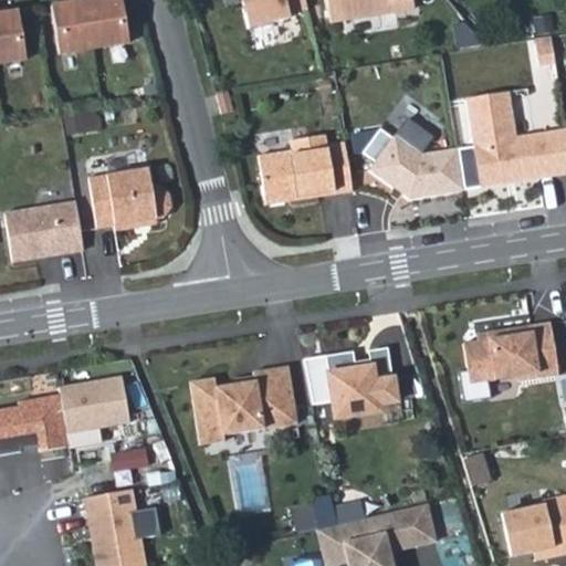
[(51,4),(58,52),(128,41),(122,0),(69,0),(69,1),(61,2),(51,4)]
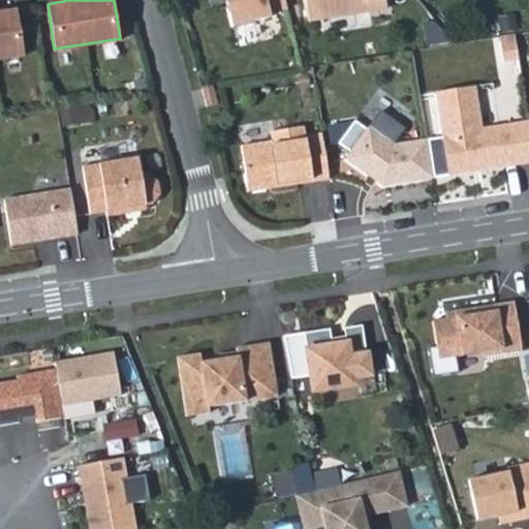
[(287,8),(284,0),(224,0),(231,27),(271,18),(270,13),(287,8)]
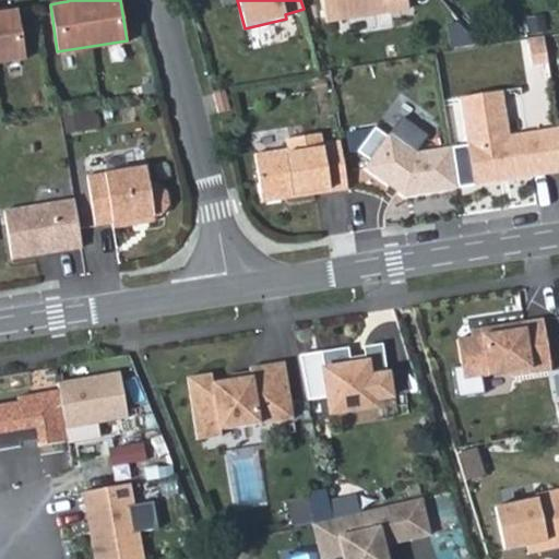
[(322,0),(326,22),(408,9),(406,0),(322,0)]
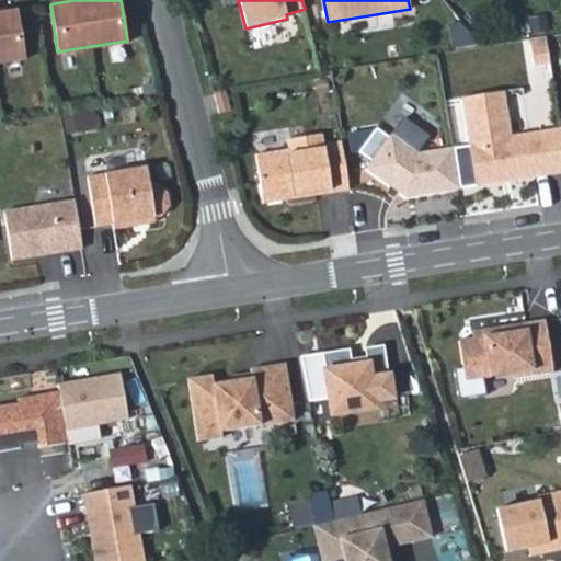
[(0,60),(25,57),(18,10),(7,11),(0,11),(0,60)]
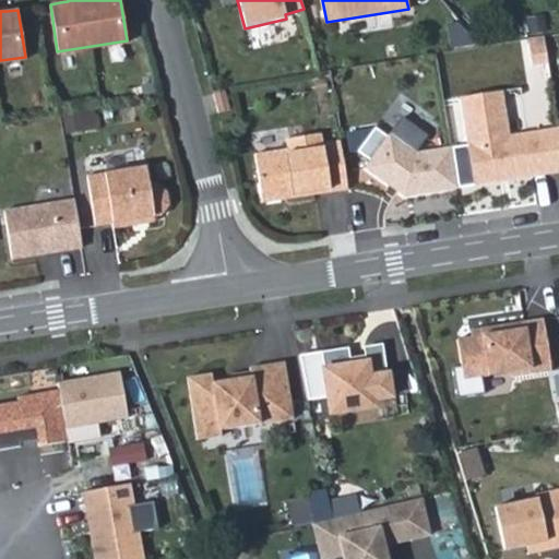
[(547,55),(545,42),(528,45),(533,67),(549,63),(547,55)]
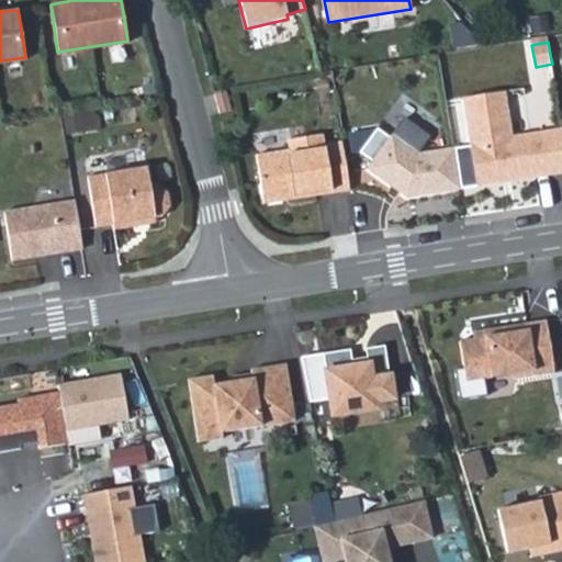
[(228,91),(216,93),(222,113),(234,111),(228,91)]
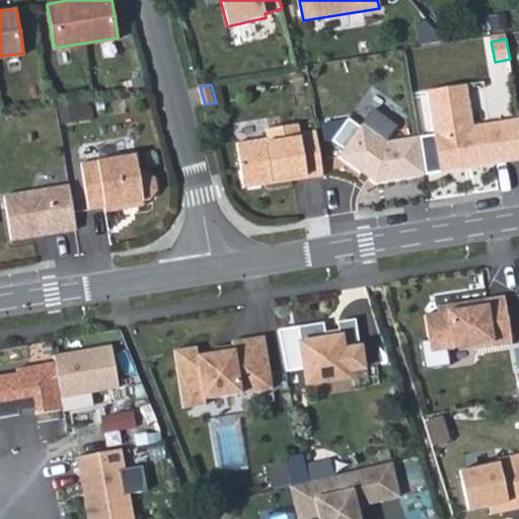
[(494,158),(518,154),(518,120),(518,119),(487,124),(488,127),(473,130),(472,126),(466,84),(428,90),(440,172),(463,168),(472,157),(493,153),(494,158)]
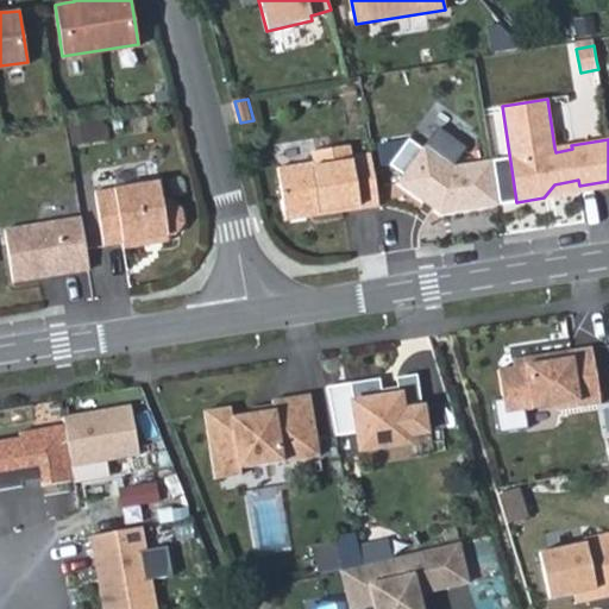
[(87,124),(69,125),(73,144),(90,142),(87,124)]
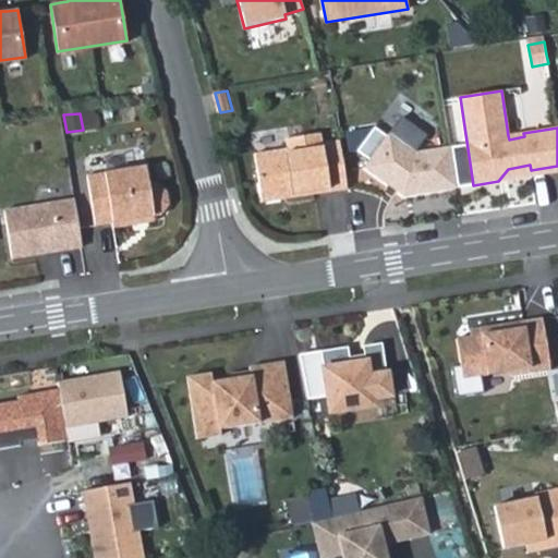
[(387,135),(374,126),(356,150),(368,159),(364,167),(388,184),(395,183),(400,187),(397,191),(403,196),(457,187),(450,146),(414,153),(426,134),(401,116),(387,135)]
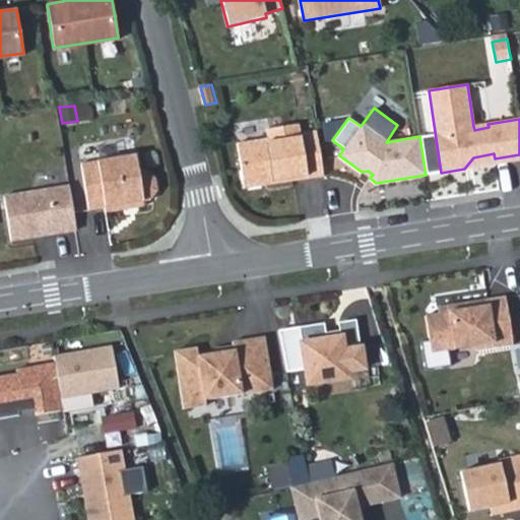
[(306,179),(324,176),(316,131),(301,134),(299,124),(266,129),(268,139),(237,143),(244,188),(266,185),(269,182),(306,176),(306,179)]
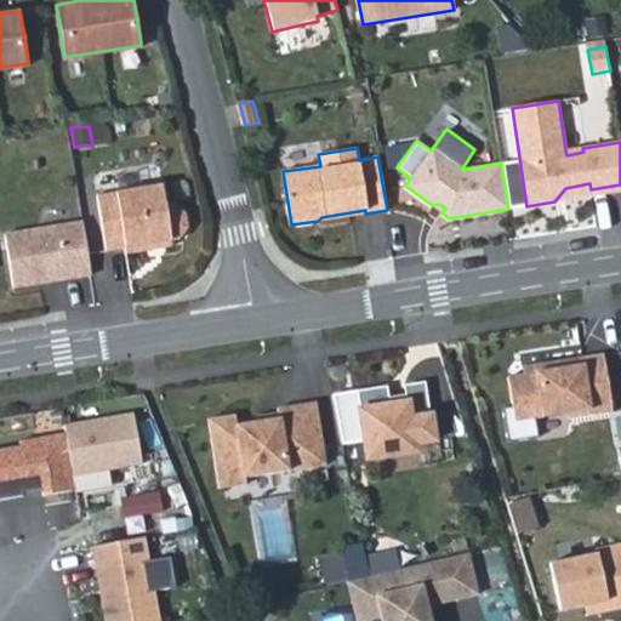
[(554,201),(620,191),(620,184),(591,189),(590,183),(565,188),(554,201)]
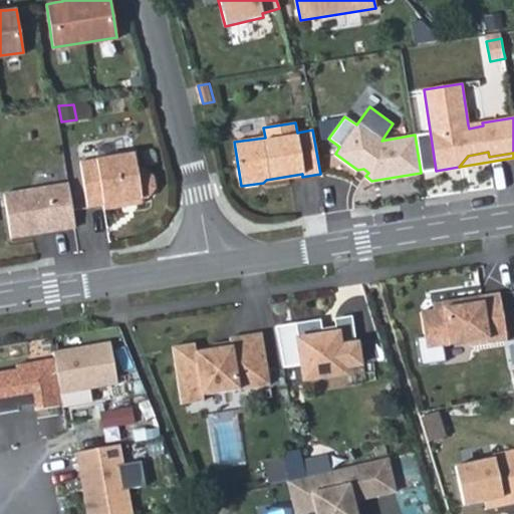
[(133,153),(79,162),(85,207),(101,205),(102,210),(121,207),(120,202),(141,199),(147,198),(154,189),(152,177),(143,170),(136,171),(133,153)]
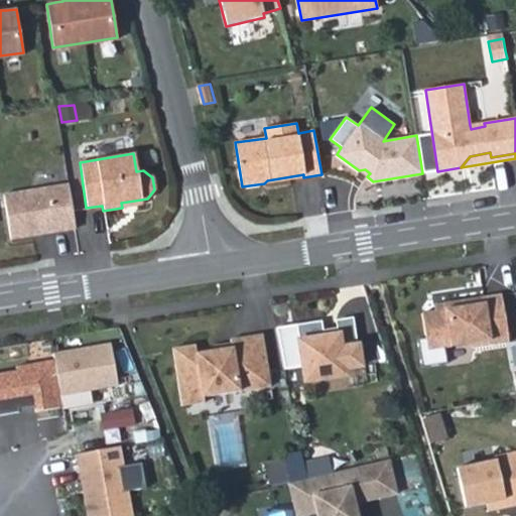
[(267,180),(264,183),(303,177),(303,174),(267,180)]
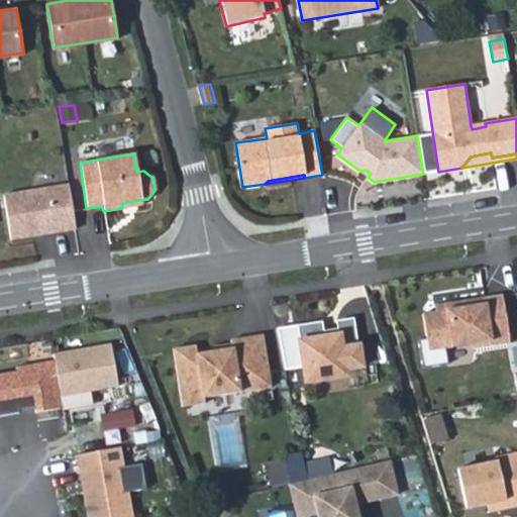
[(9,238),(75,229),(68,185),(3,195),(9,238)]
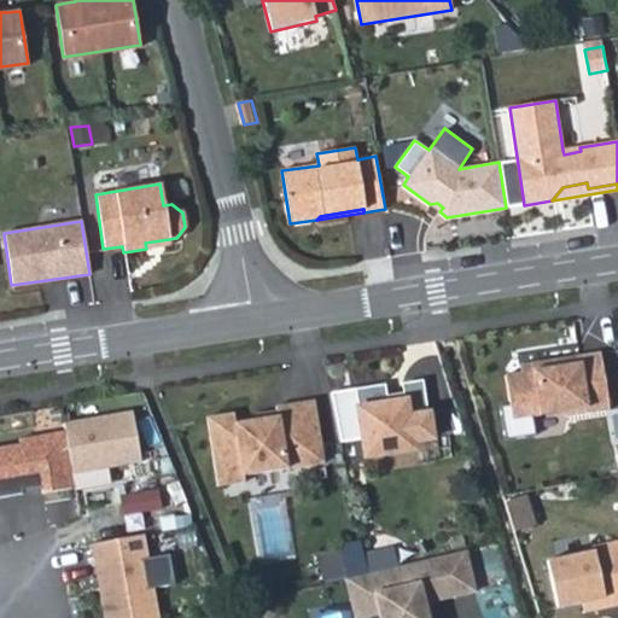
[(610,410),(601,353),(532,366),(534,373),(522,375),(506,378),(512,408),(502,409),(508,443),(538,437),(535,419),(563,413),(567,418),(610,410)]
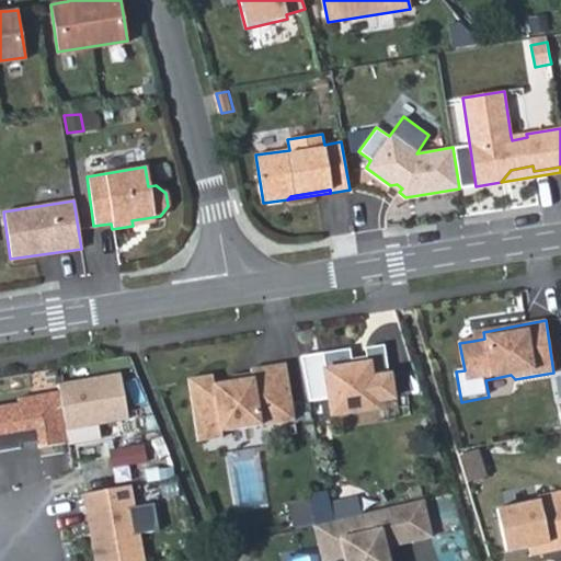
[(366,357),(352,359),(353,367),(368,364),(370,379),(388,376),(384,346),(365,350),(366,357)]
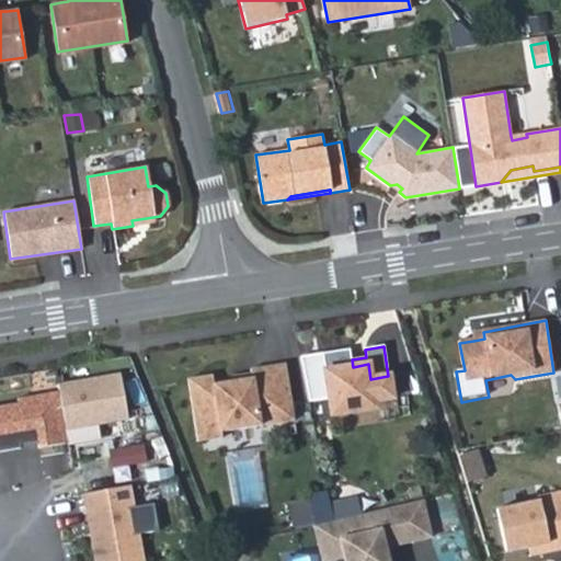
[(352,359),(350,348),(300,356),(310,402),(329,399),(331,414),(368,409),(374,401),(392,398),(388,376),(370,379),(368,364),(353,367),(352,359)]
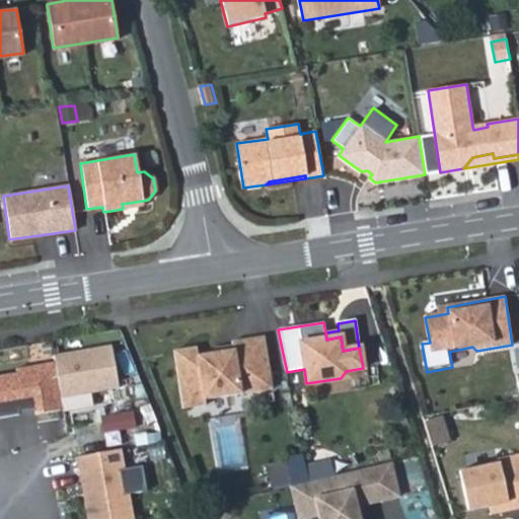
[(197,347),(173,351),(182,409),(206,405),(205,400),(272,389),(264,337),(231,342),(232,346),(232,351),(215,353),(198,356),(197,347)]
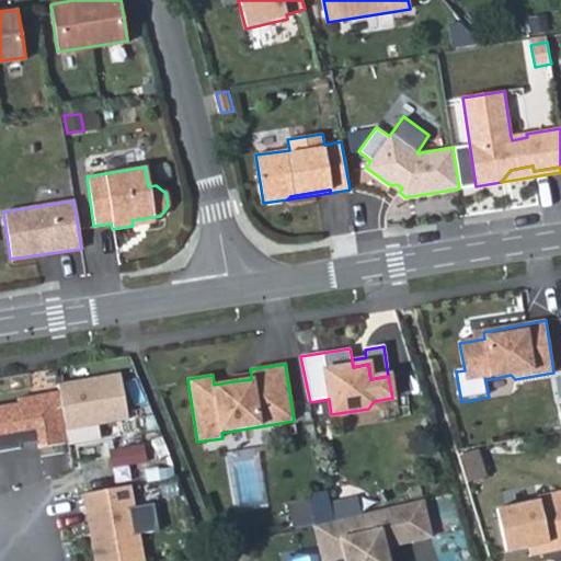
[(123,375),(60,385),(61,392),(68,432),(132,421),(123,375)]
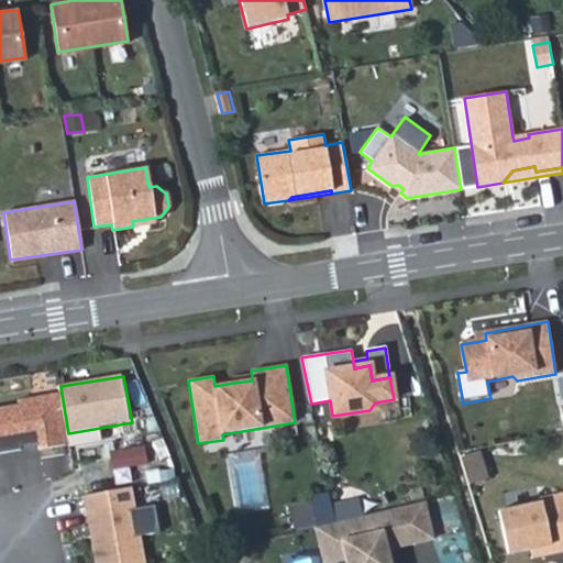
[(68,433),(62,394),(20,400),(21,405),(0,408),(0,453),(23,450),(23,446),(41,444),(42,450),(70,445),(68,433)]
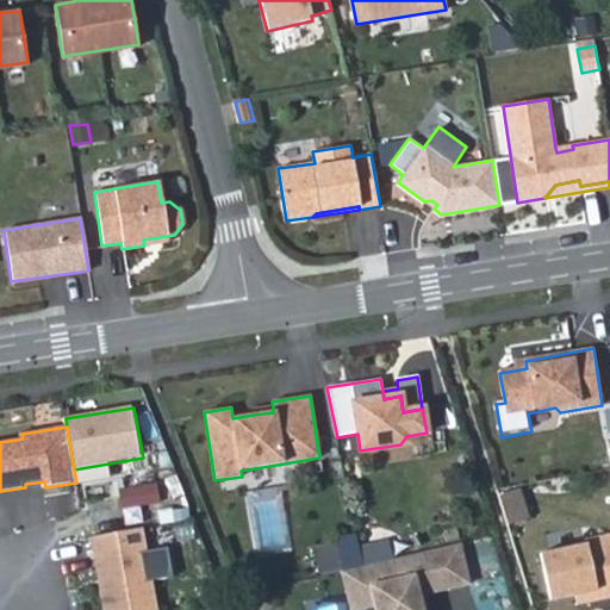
[(161,485),(122,492),(125,514),(165,506),(161,485)]
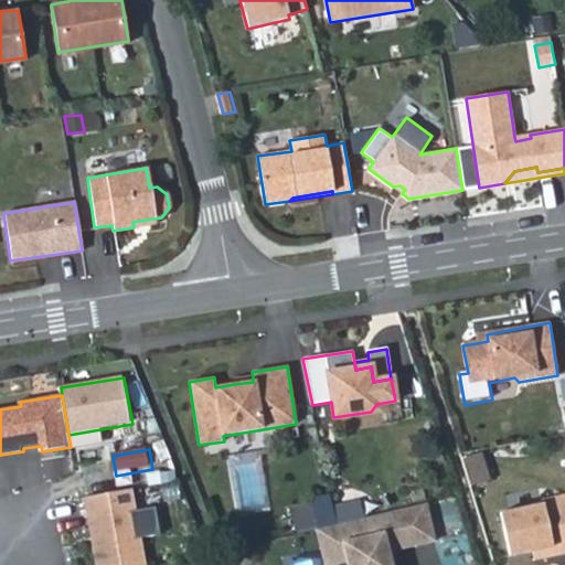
[(134,491),(85,499),(88,518),(92,516),(95,539),(92,539),(96,564),(146,564),(141,540),(161,536),(156,510),(137,512),(134,491)]
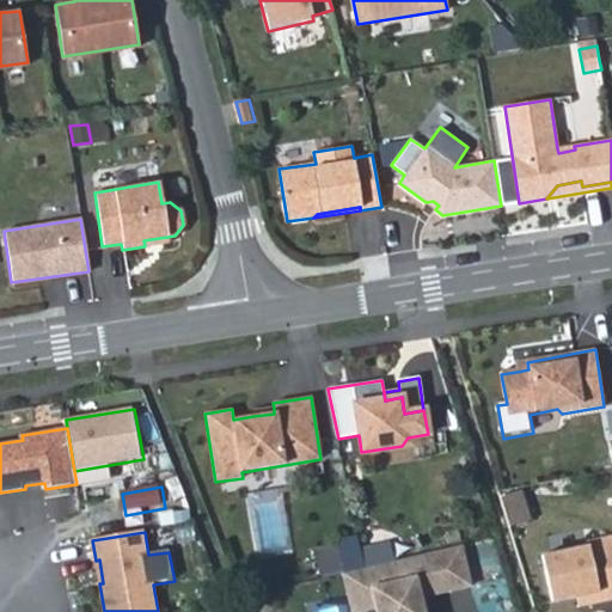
[(542,555),(551,603),(576,597),(593,593),(595,603),(611,599),(611,549),(610,536),(586,542),(587,546),(542,555)]
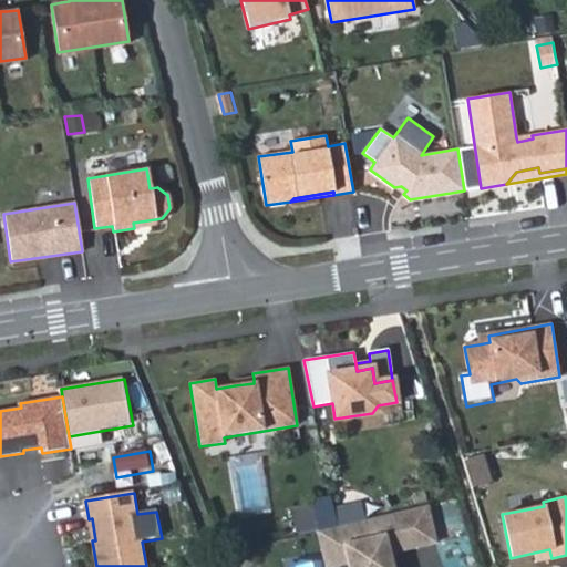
[(334,509),(339,526),(366,519),(361,504),(334,509)]
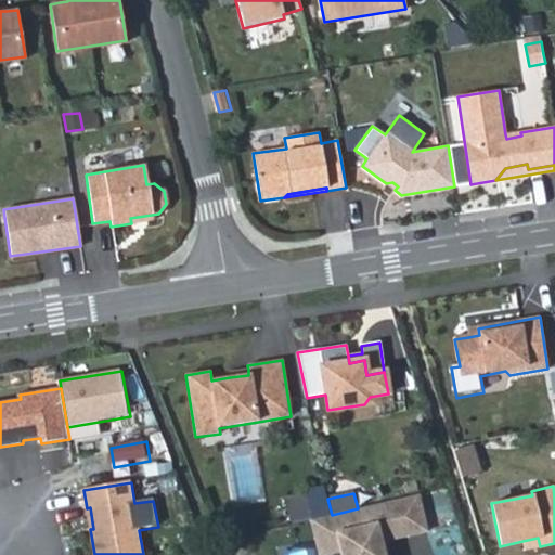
[(387,550),(386,541),(427,531),(418,494),(358,508),(332,515),(340,551),(340,554),(384,554),(384,550),(387,550)]
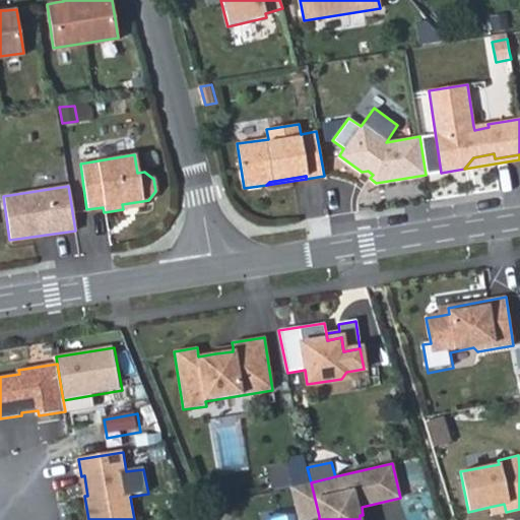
[(284,464),(268,468),(273,489),(289,484),(284,464)]
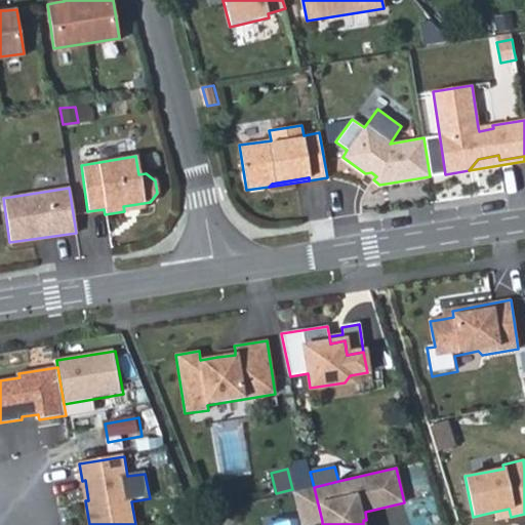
[(293,491),(301,524),(322,521),(314,487),(293,491)]
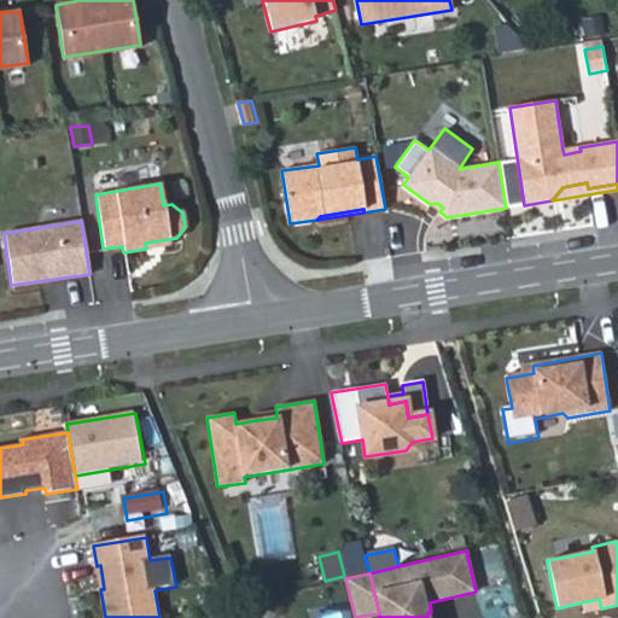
[(584,613),(601,608),(599,599),(582,602),(584,613)]
